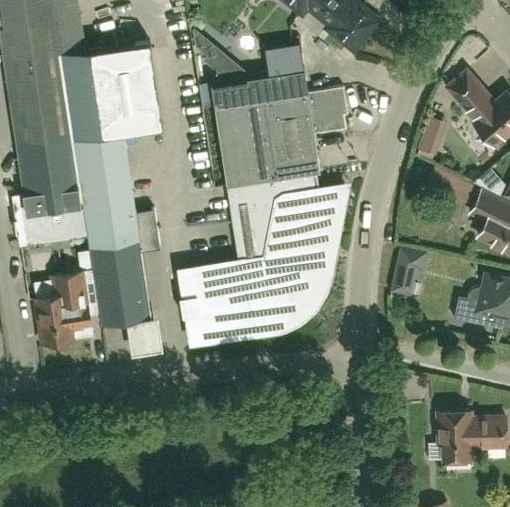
[(348,6),(340,0),(282,0),(303,17),(308,10),(330,28),(327,31),(354,53),(378,23),(351,1),(348,6)]
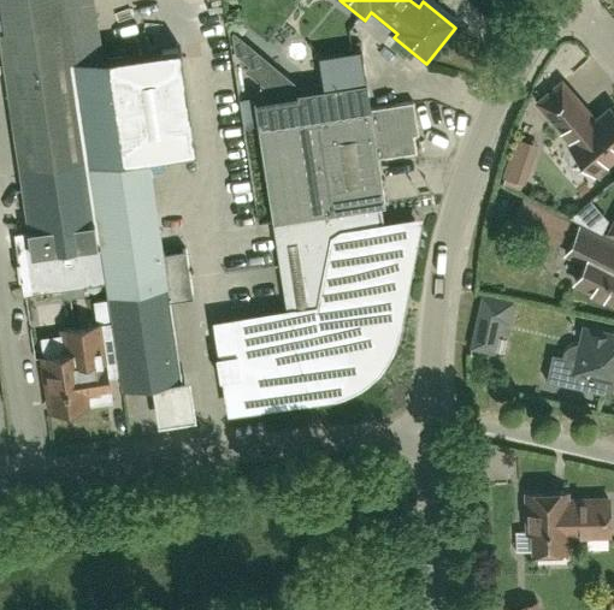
[(0,41),(0,52),(33,260),(19,262),(24,294),(37,291),(37,295),(106,284),(74,71),(72,71),(66,30),(0,41)]
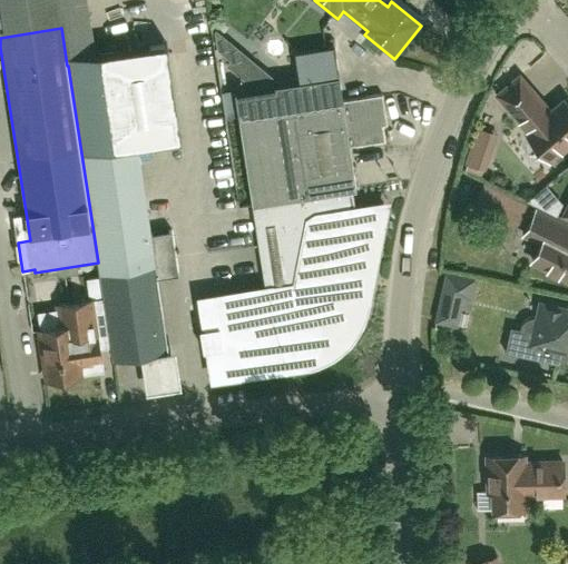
[(165,49),(94,61),(68,66),(98,263),(115,367),(167,358),(156,285),(158,284),(136,151),(180,145),(165,49)]
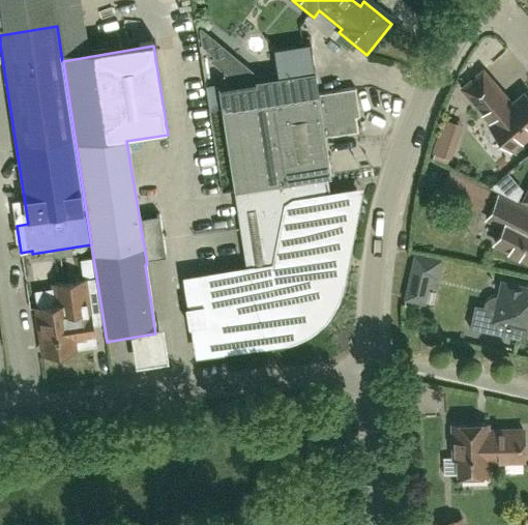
[(223,113),(235,195),(323,181),(331,180),(331,179),(325,141),(319,98),(316,76),(264,83),(238,87),(218,90),(223,113)]
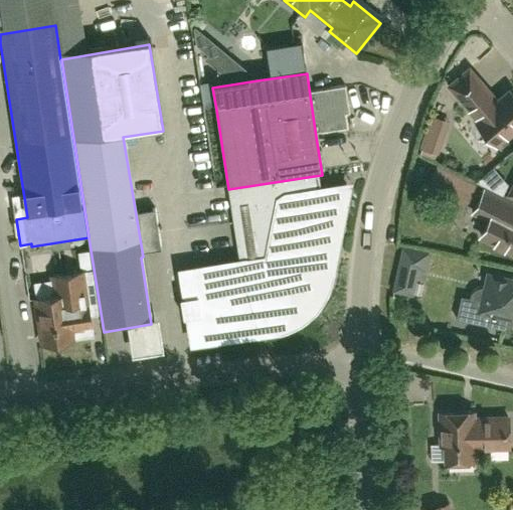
[(512,99),(509,95),(497,106),(481,87),(461,104),(478,123),(476,124),(497,148),(512,134),(512,99)]
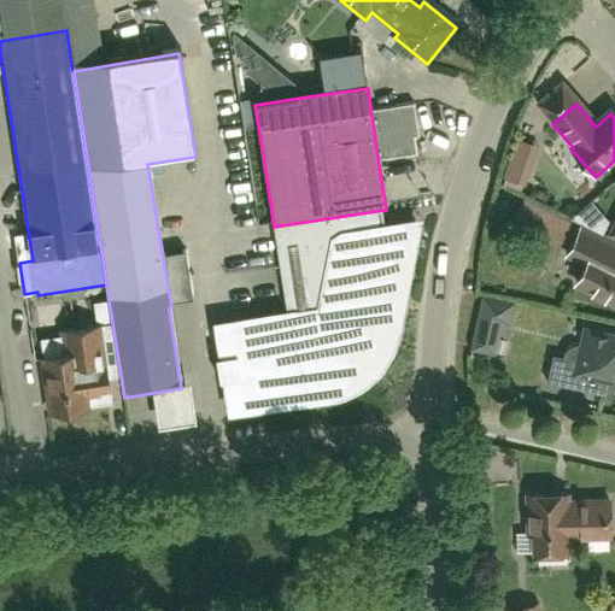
[(372,115),(379,164),(417,158),(414,134),(419,133),(415,107),(372,115)]
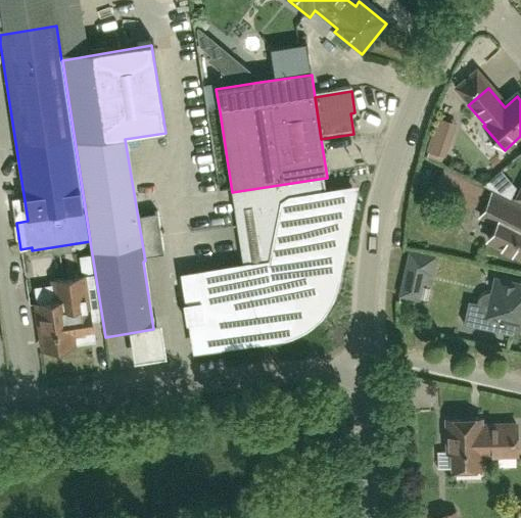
[(445,159),(451,143),(436,138),(430,154),(445,159)]
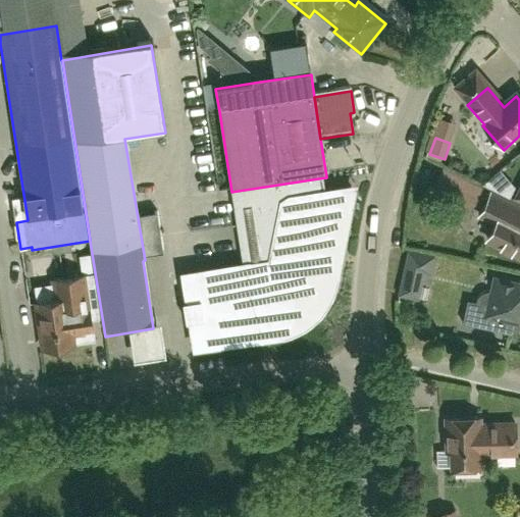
[(231,192),(244,270),(186,279),(197,349),(284,335),(295,332),(304,328),(313,322),(320,314),(326,306),(331,296),(333,286),(353,191),(321,196),(318,178),(231,192)]
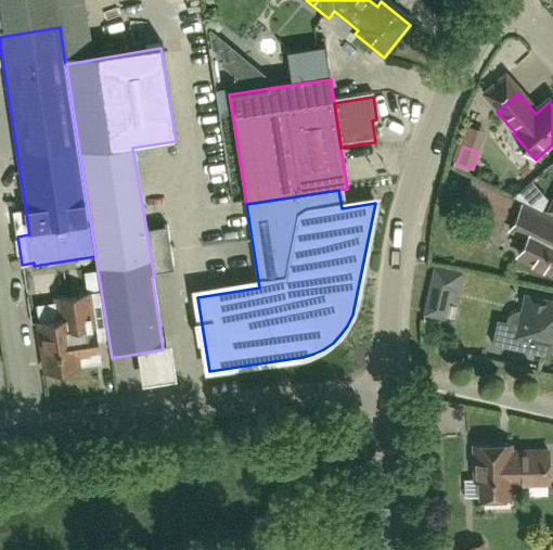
[(512,214),(518,200),(506,194),(500,208),(512,214)]
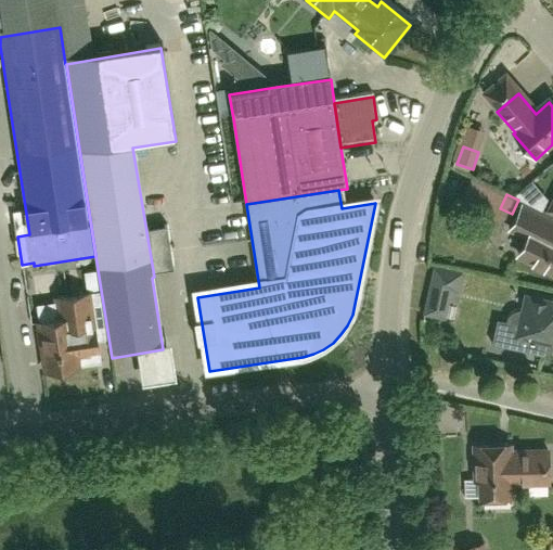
[(552,226),(545,222),(523,210),(511,233),(527,242),(518,259),(552,276),(552,226)]
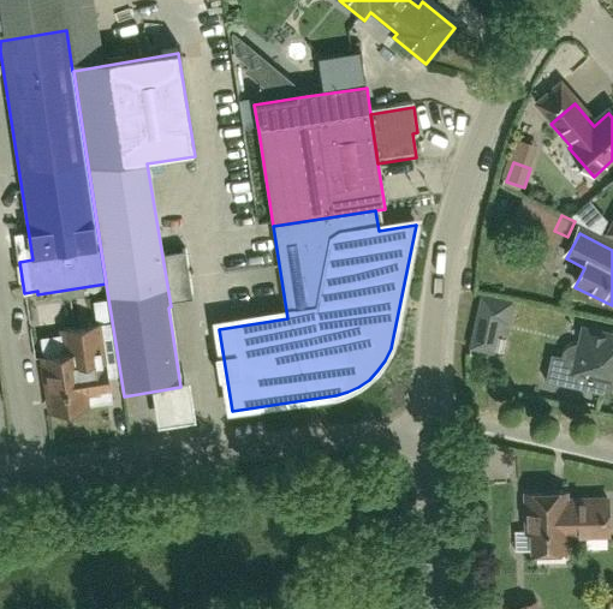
[(492,356),(500,322),(510,323),(513,308),(484,302),(472,352),(492,356)]
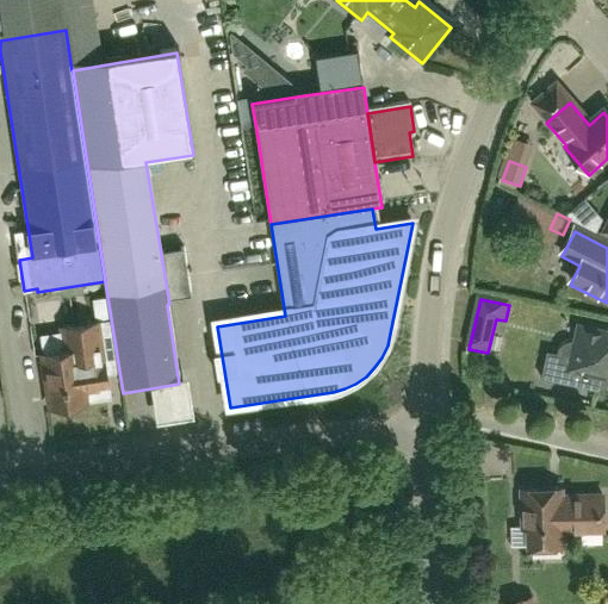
[(88,410),(86,397),(110,393),(100,329),(63,335),(68,357),(44,361),(53,416),(88,410)]
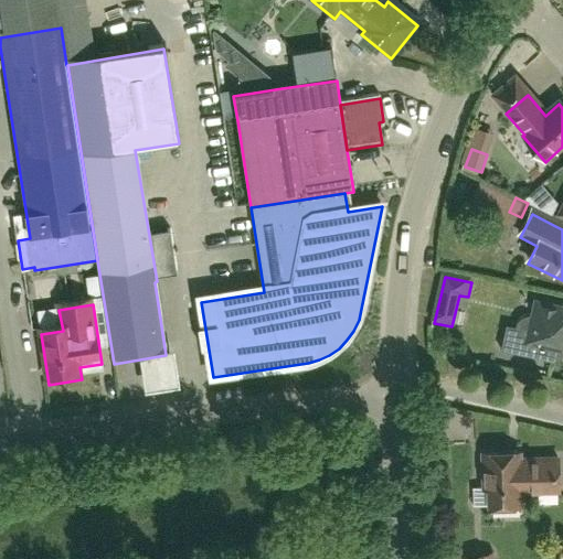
[(562,312),(532,305),(530,320),(521,322),(519,324),(517,328),(516,331),(506,330),(500,354),(541,363),(544,350),(562,354),(562,312)]
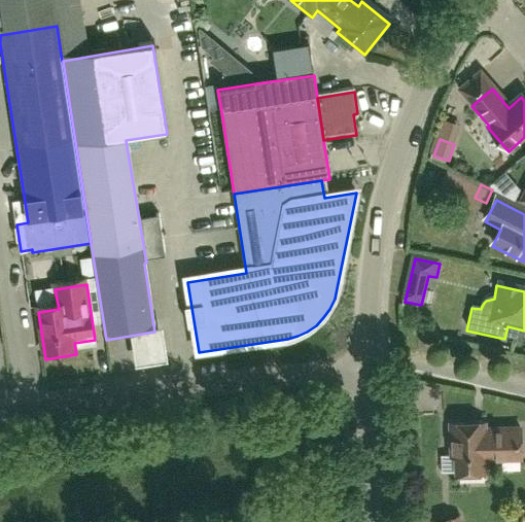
[(486,430),(486,424),(451,425),(452,458),(457,458),(457,475),(487,474),(487,461),(486,430)]
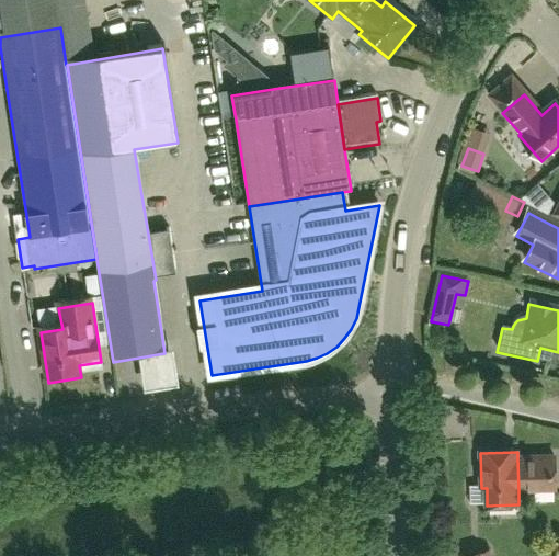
[(517,458),(518,491),(556,491),(555,458),(517,458)]
